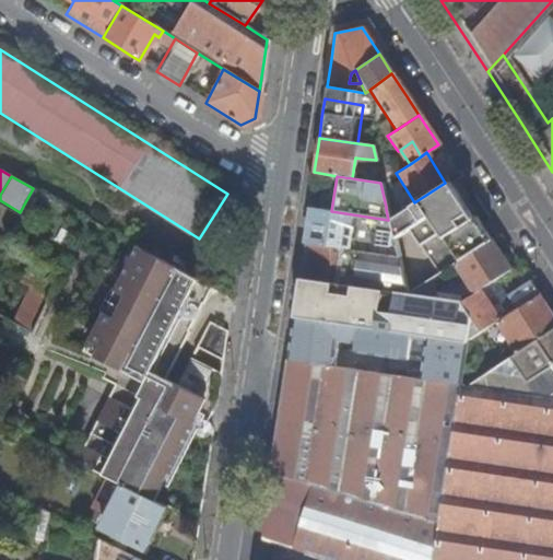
[(222,222),(238,225),(242,209),(224,207),(222,222)]
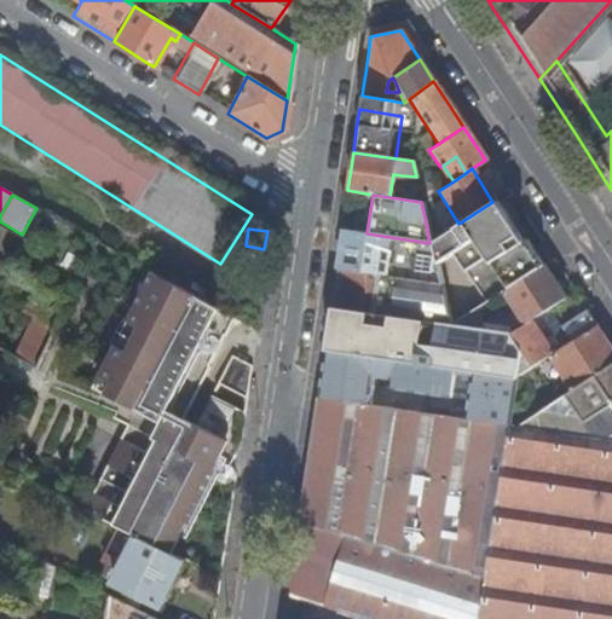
[(365,232),(341,229),(338,250),(335,268),(380,275),(382,256),(396,259),(392,277),(438,284),(433,259),(429,243),(367,233),(365,232)]
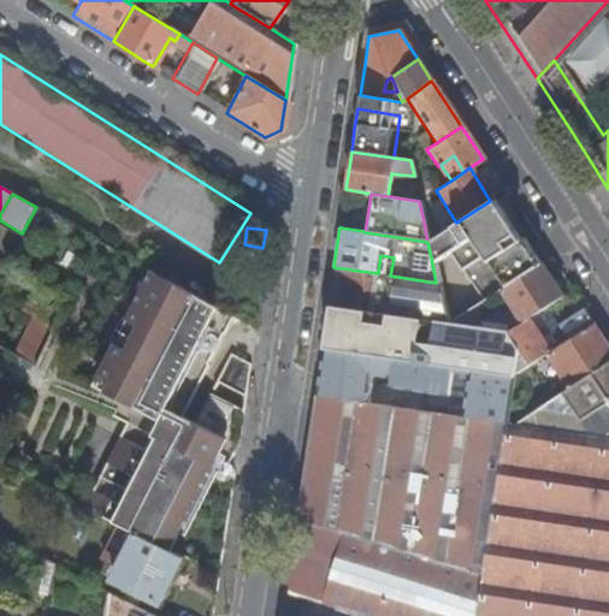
[(557,297),(536,264),(497,289),(519,323),(538,309),(557,297)]
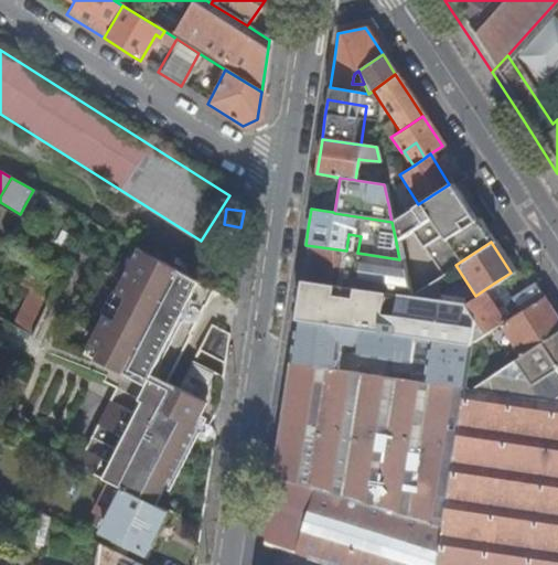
[(471,319),(461,305),(460,305),(435,300),(407,297),(406,297),(399,259),(357,253),(346,251),(306,245),(300,280),(293,320),(418,338),(430,340),(468,345),(468,343),(471,319)]
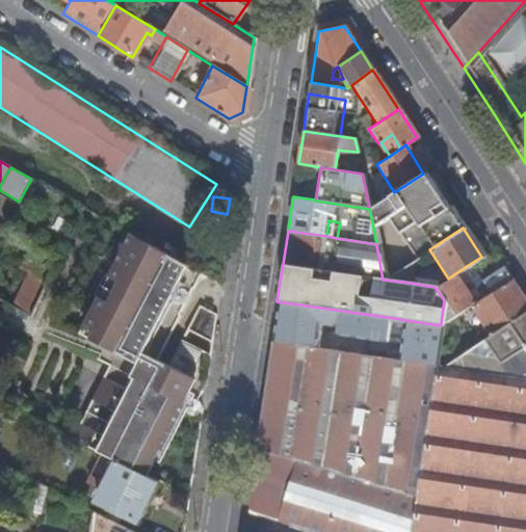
[(155,358),(198,273),(127,234),(106,275),(85,265),(74,289),(94,298),(77,334),(101,346),(100,348),(188,390),(193,378),(155,358)]
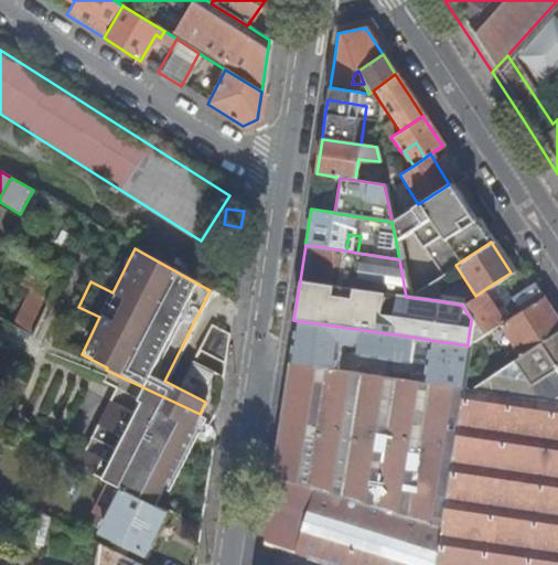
[(32,257),(17,287),(32,296),(45,302),(60,272),(32,257)]
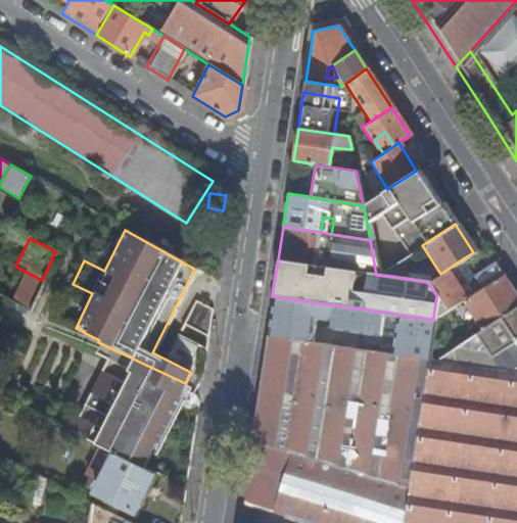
[(466,277),(457,263),(440,274),(427,282),(436,295),(433,318),(460,300),(501,274),(491,260),(466,277)]
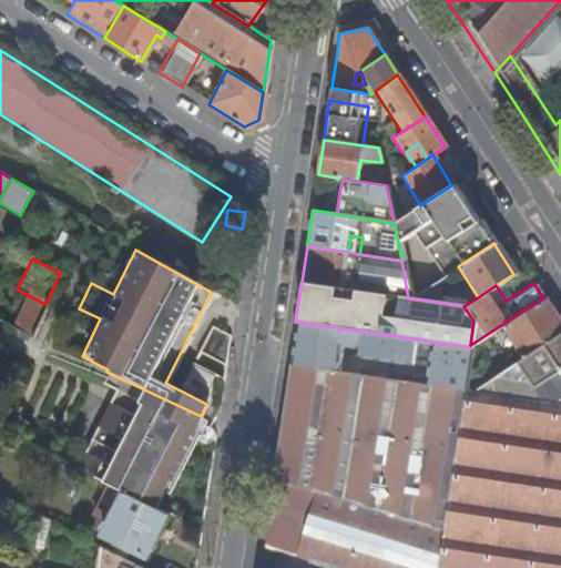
[(437,302),(431,284),(409,298),(437,302)]
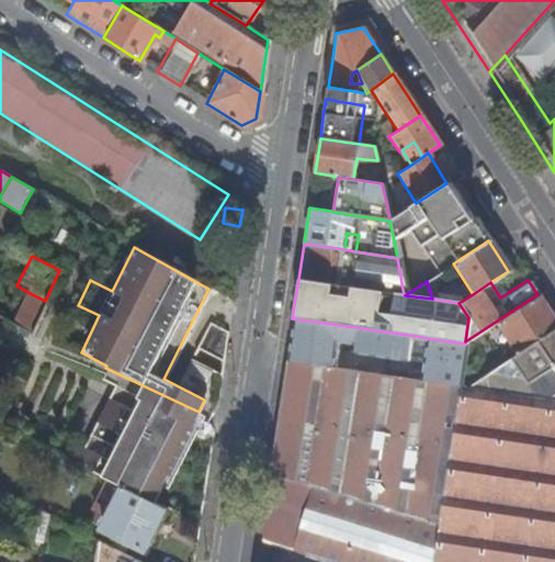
[(32,294),(17,327),(30,334),(30,333),(45,301),(32,294)]
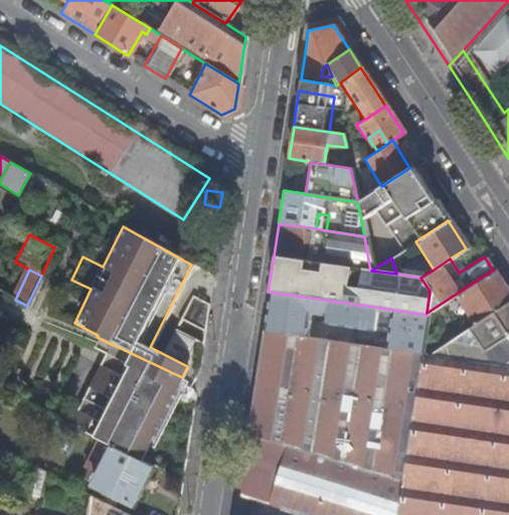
[(453,296),(472,324),(508,299),(508,295),(504,288),(493,270),(453,296)]
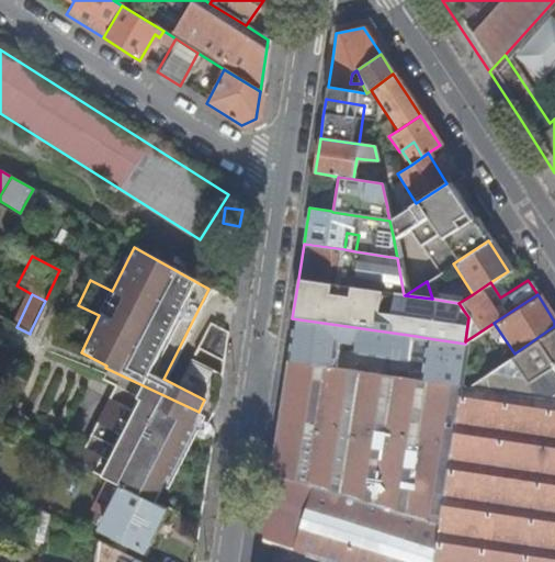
[(415,343),(416,336),(292,318),(290,337),(286,359),(332,367),(337,341),(353,344),(352,351),(405,360),(408,341),(415,343)]
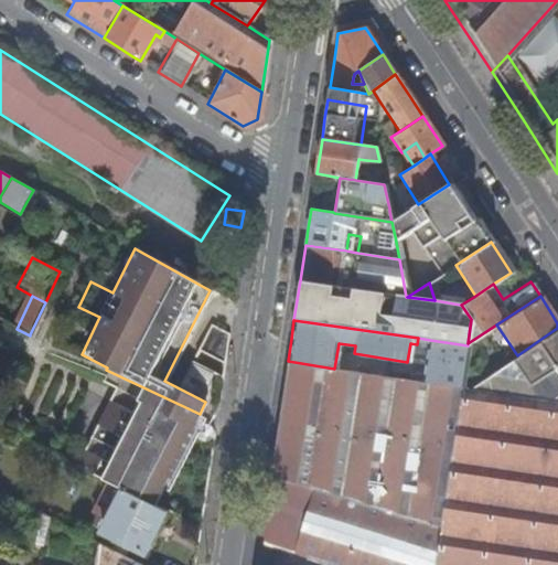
[(557,564),(557,328),(517,355),(468,388),(461,387),(439,530),(432,564),(557,564)]
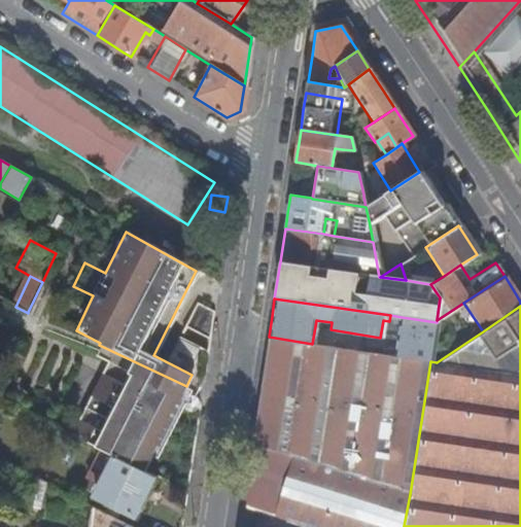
[(402,317),(393,356),(430,361),(437,322),(402,317)]
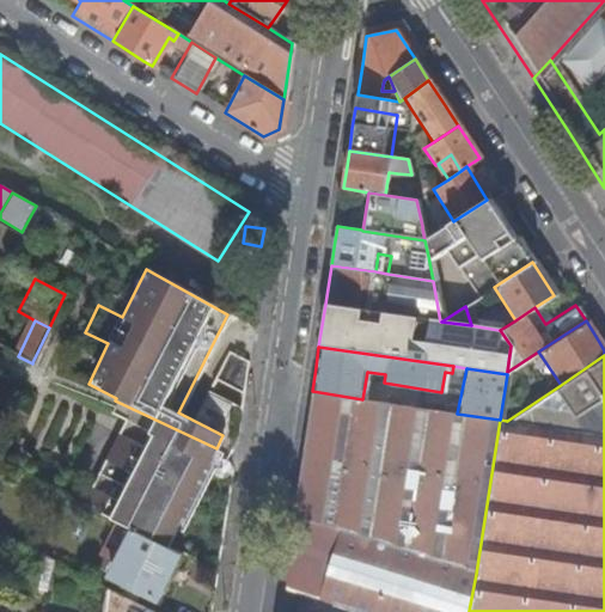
[(476,574),(500,420),(457,414),(362,399),(312,391),(304,441),(293,514),(338,530),(476,574)]
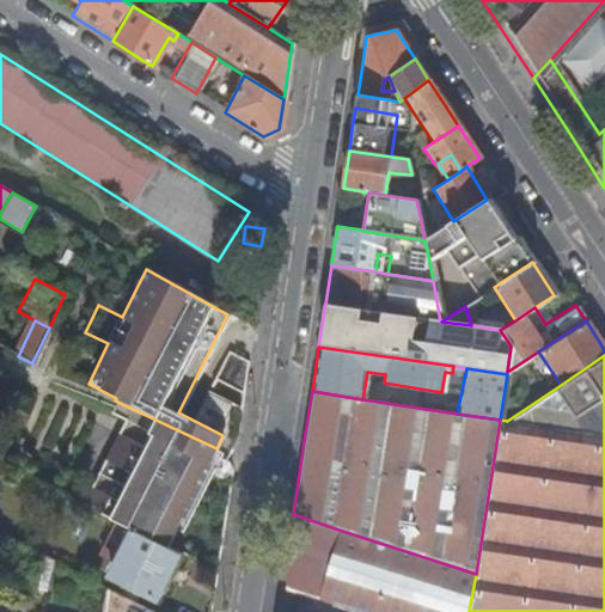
[(209,463),(217,448),(115,401),(108,412),(122,420),(78,505),(130,531),(166,549),(182,518),(184,519),(213,464),(209,463)]
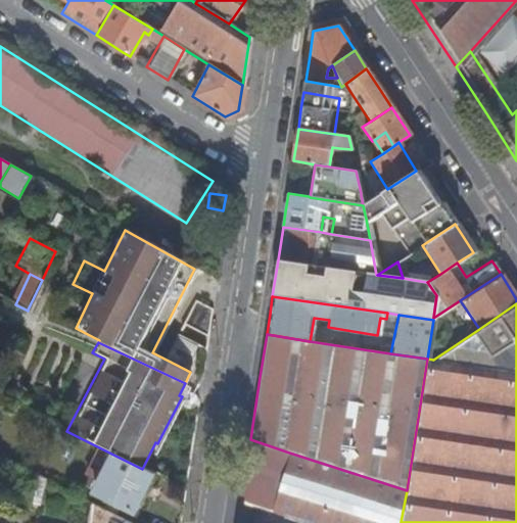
[(273,512),(289,453),(250,439),(245,471),(241,502),(273,512)]
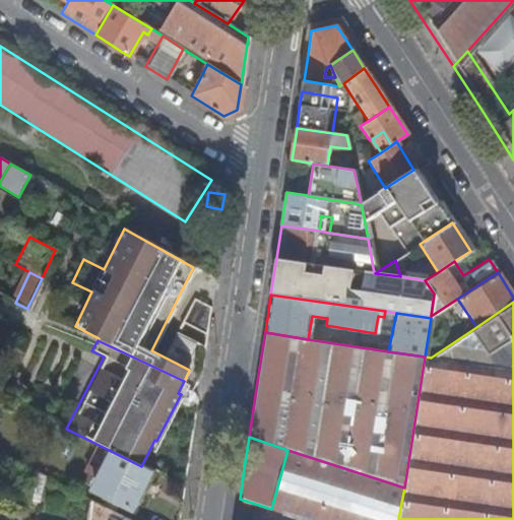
[(398,519),(404,488),(287,450),(271,509),(306,519),(398,519)]
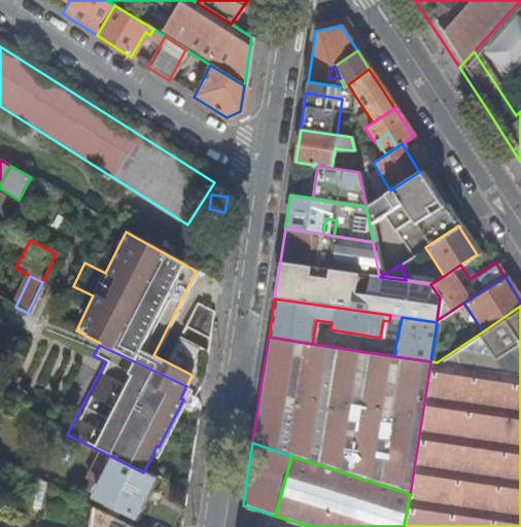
[(112,457),(102,478),(99,483),(96,489),(93,496),(133,517),(153,478),(143,472),(112,457)]
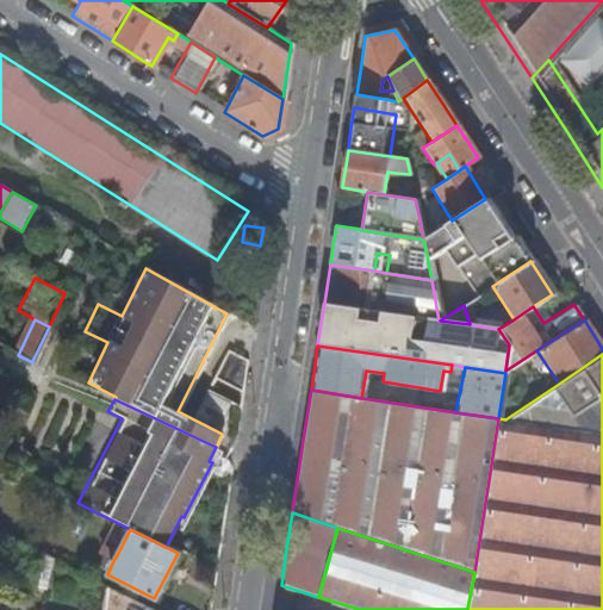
[(38,589),(45,556),(38,553),(31,587),(38,589)]
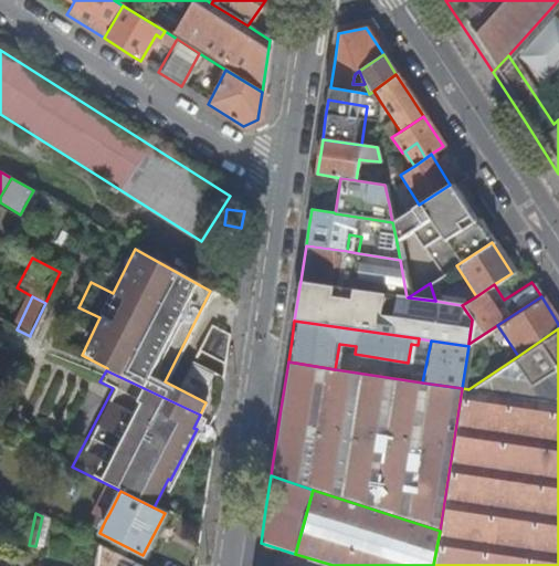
[(139,565),(95,543),(95,545),(94,552),(92,565),(139,565)]
